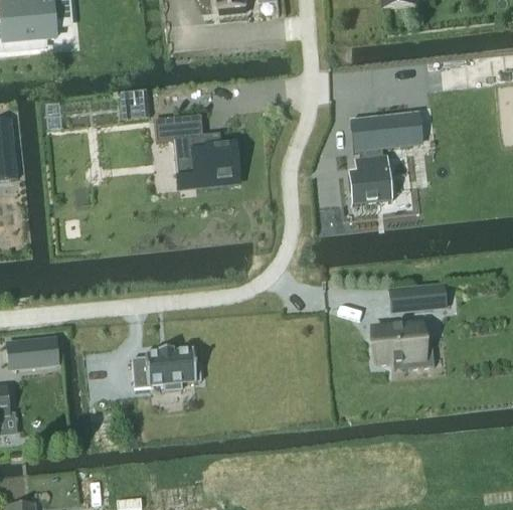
[(35,0),(35,2),(1,5),(2,19),(4,41),(22,39),(48,37),(54,36),(53,22),(69,20),(67,0),(35,0)]
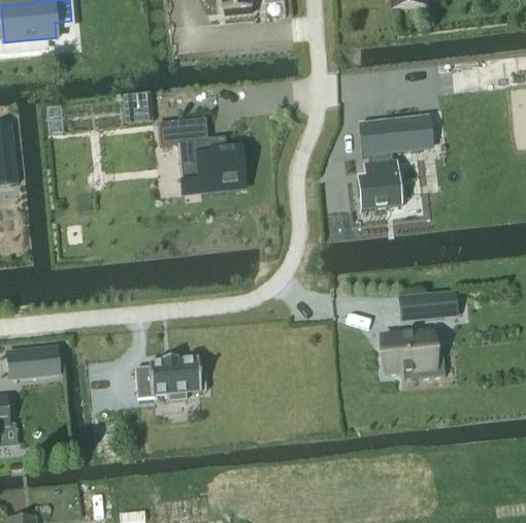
[(286,0),(226,0),(227,10),(256,7),(255,0),(267,0),(267,2),(286,0)]
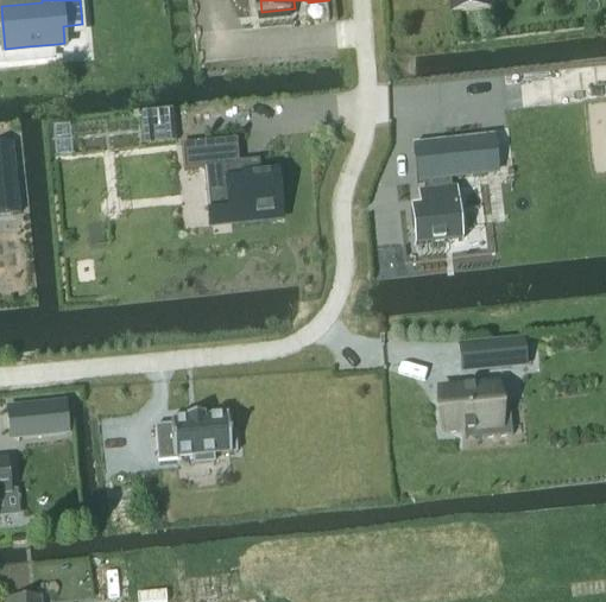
[(57,44),(26,46),(27,59),(58,57),(57,44)]
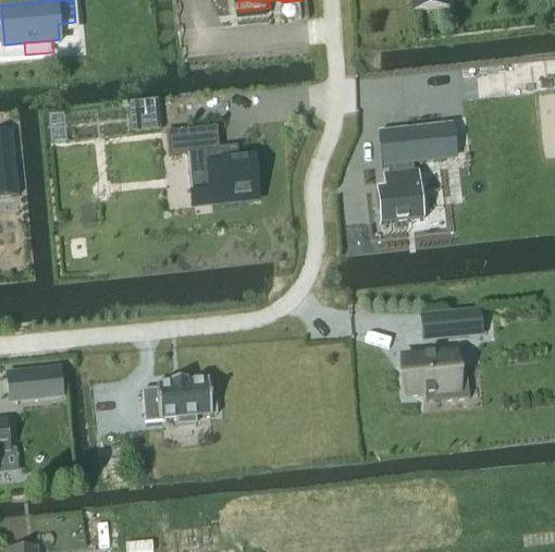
[(160,96),(131,99),(134,129),(162,125),(160,96)]
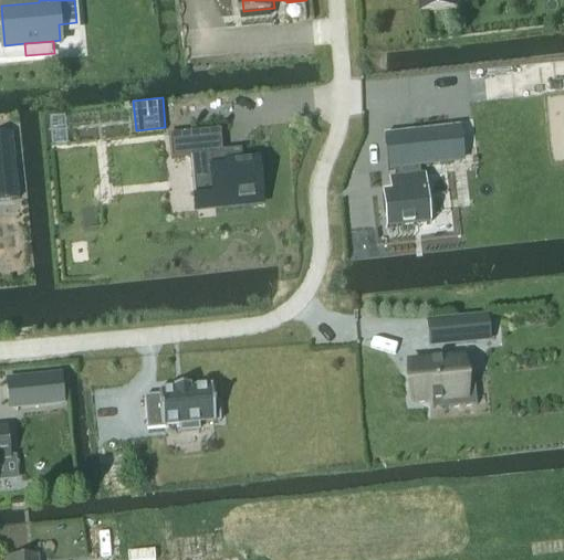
[(393,190),(384,191),(388,224),(431,219),(426,171),(423,171),(421,162),(455,159),(450,124),(386,130),(390,166),(401,165),(403,173),(392,175),(393,190)]
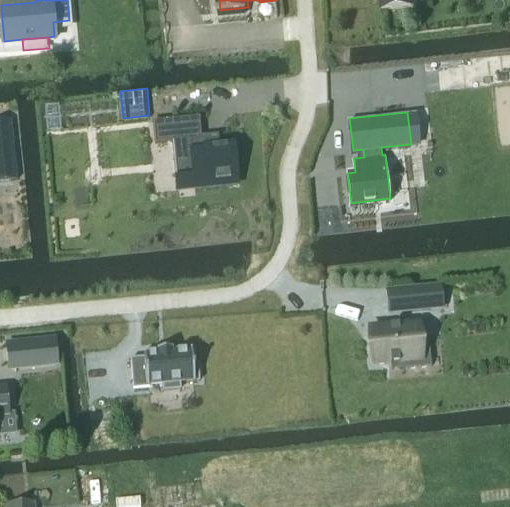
[(174,138),(178,176),(195,174),(196,185),(238,180),(234,141),(221,142),(213,143),(212,132),(202,133),(200,113),(154,118),(156,140),(174,138)]
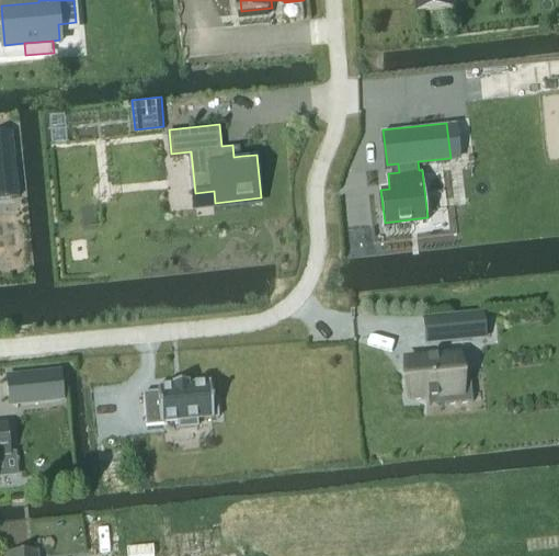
[(0,195),(20,193),(13,128),(0,129),(0,195)]
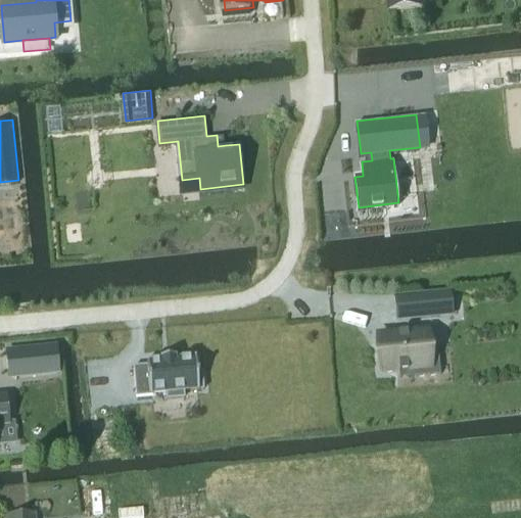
[(451,288),(422,290),(424,314),(453,311),(451,288)]
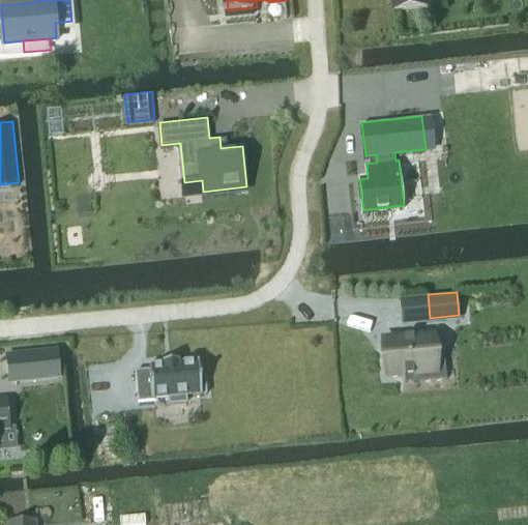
[(434,332),(384,337),(387,374),(405,373),(407,372),(420,371),(420,378),(447,376),(445,345),(435,346),(434,332)]
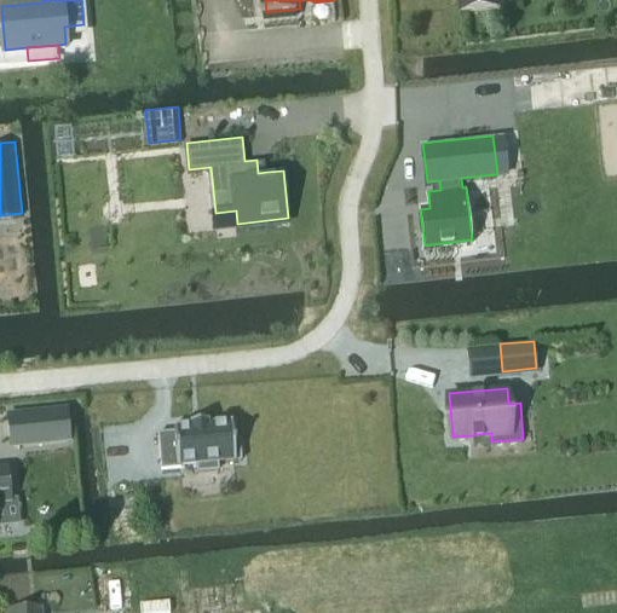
[(67,404),(9,410),(11,443),(70,437),(67,404)]
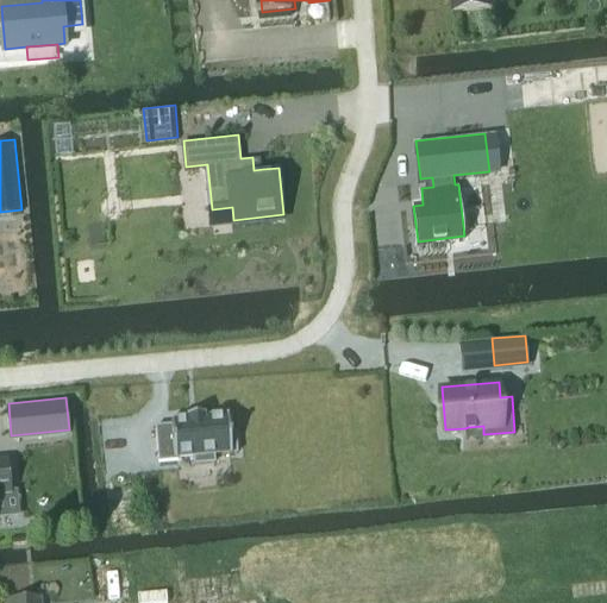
[(173,421),(156,422),(160,458),(179,457),(179,454),(195,453),(195,462),(216,459),(216,452),(231,451),(231,452),(233,452),(233,451),(238,450),(237,429),(231,429),(230,410),(227,410),(227,413),(206,414),(206,412),(199,412),(191,413),(188,413),(188,416),(175,416),(174,415),(173,415),(173,421)]
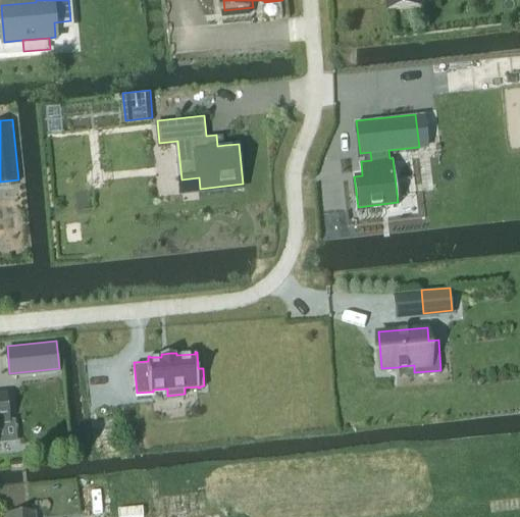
[(0,420),(9,419),(6,393),(0,393),(0,420)]
